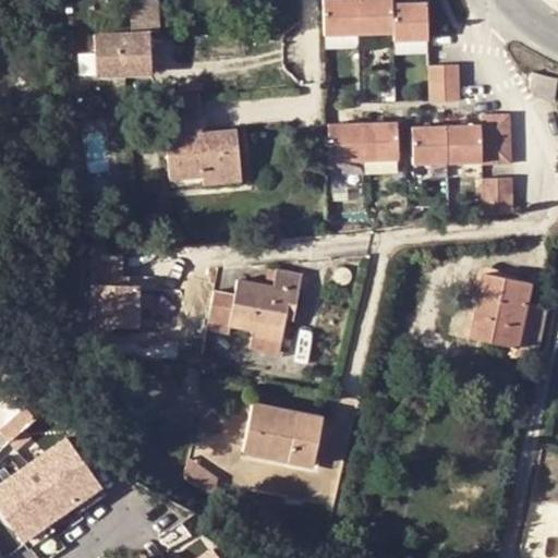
[(360,33),(358,0),(324,0),(326,34),(360,33)]
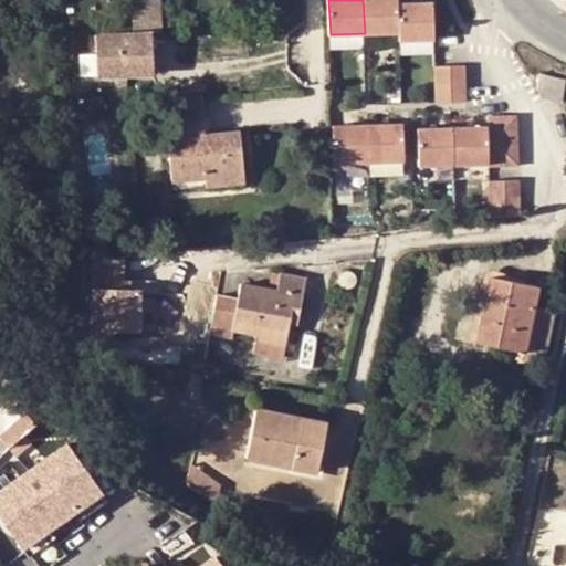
[(398,0),(363,0),(365,33),(400,32),(399,1),(398,0)]
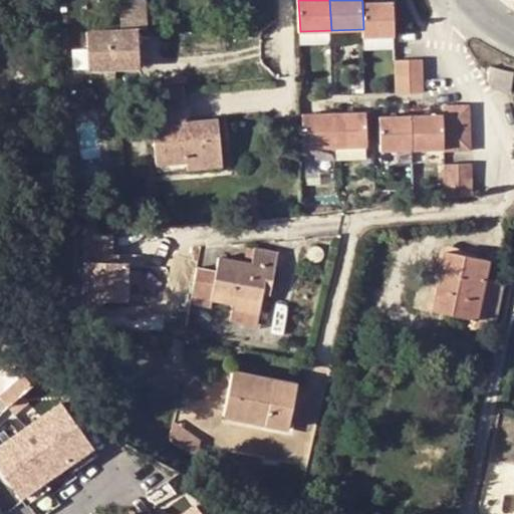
[(394,0),(391,0),(362,1),(363,29),(363,36),(396,35),(394,0)]
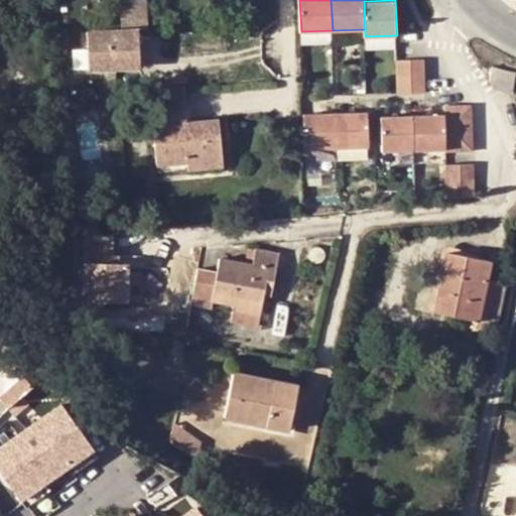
[(141,67),(138,37),(149,36),(146,6),(122,9),(123,24),(85,27),(90,73),(141,67)]
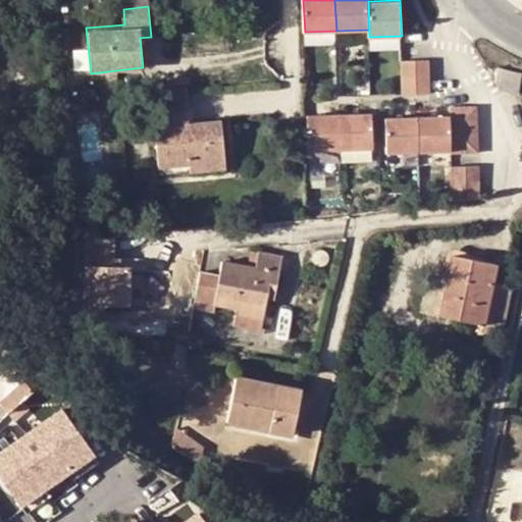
[(403,59),(403,76),(430,75),(430,58),(403,59)]
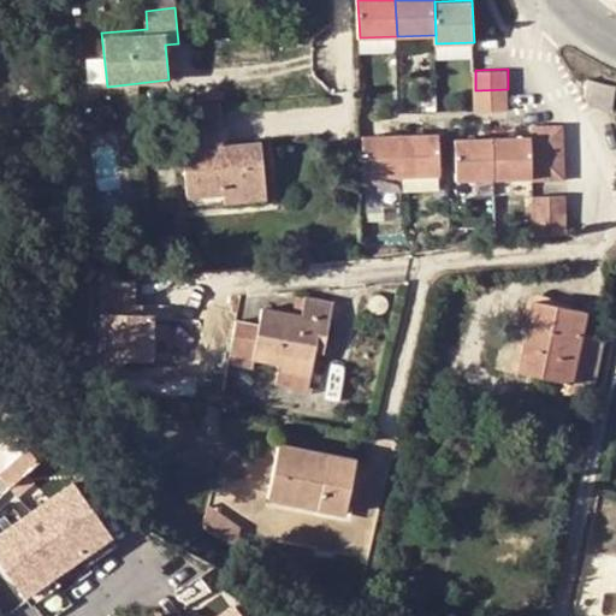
[(508,89),(475,90),(477,110),(509,108),(508,89)]
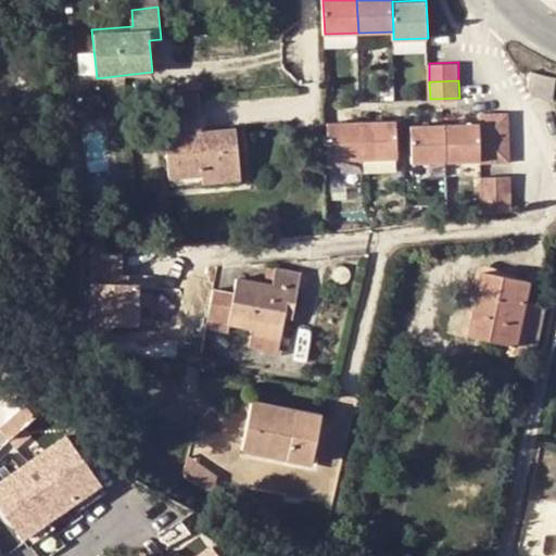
[(202,167),(239,163),(236,129),(203,133),(200,95),(162,99),(169,178),(202,175),(202,167)]
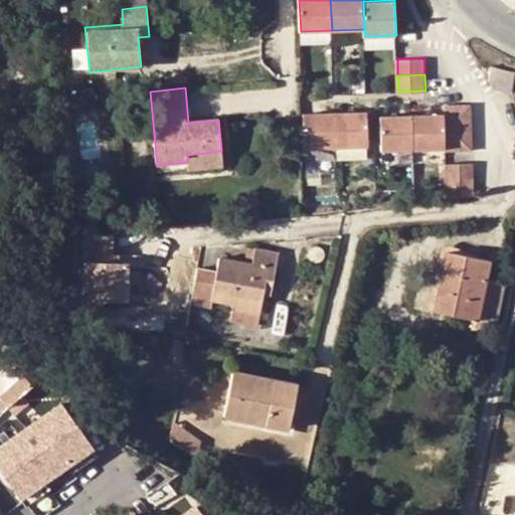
[(446,113),(446,119),(473,118),(472,103),(445,104),(446,113)]
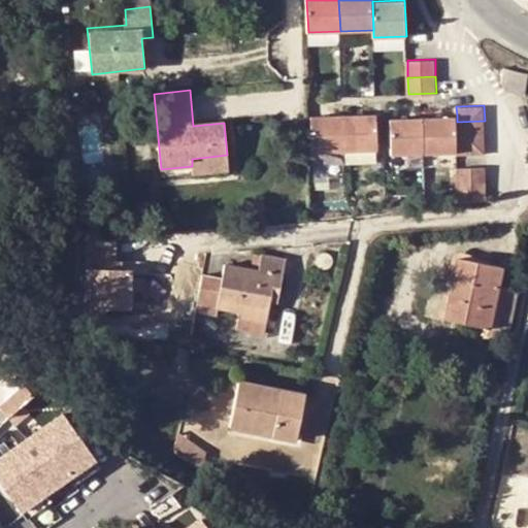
[(378,150),(377,113),(344,114),(345,151),(378,150)]
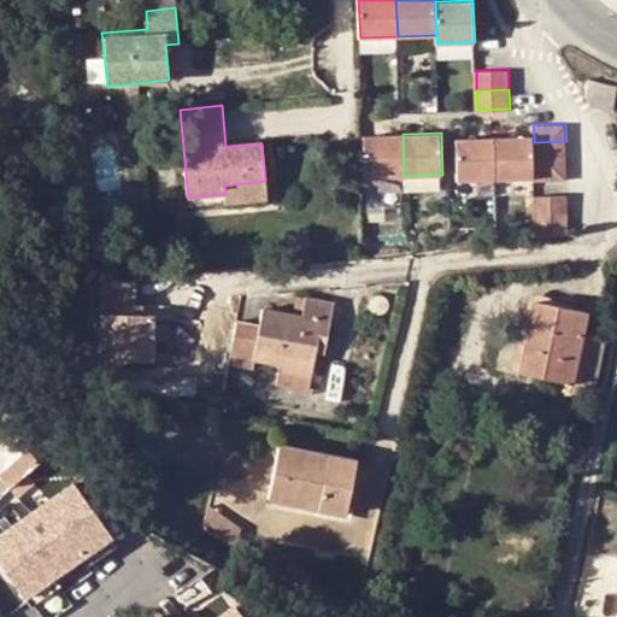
[(404,176),(403,134),(364,135),(365,177),(404,176)]
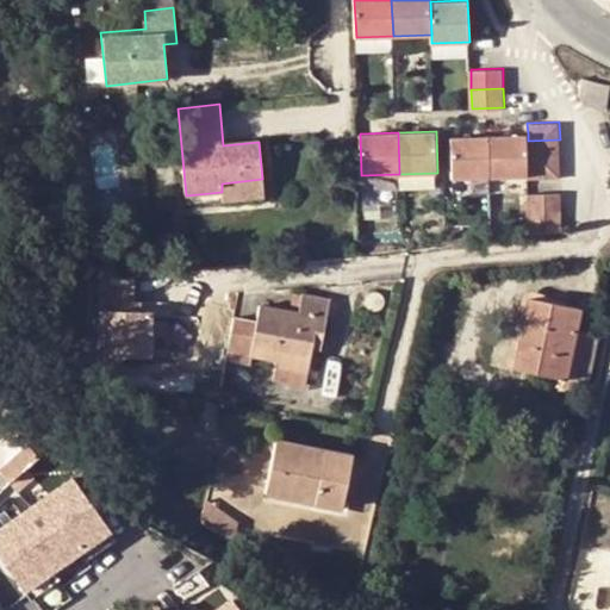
[(528,141),(528,134),(490,135),(491,176),(528,175),(528,160),(528,141)]
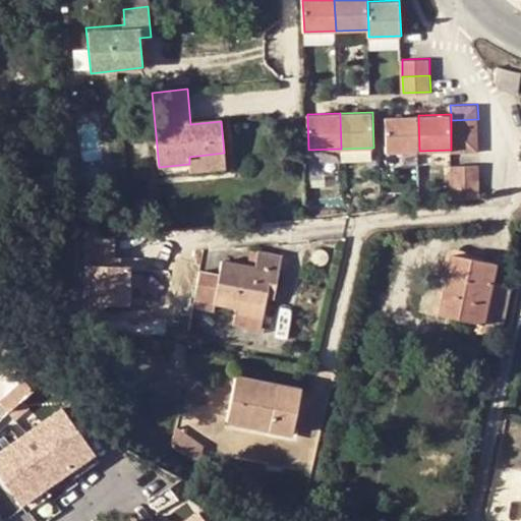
[(419,151),(418,115),(386,117),(387,152),(419,151)]
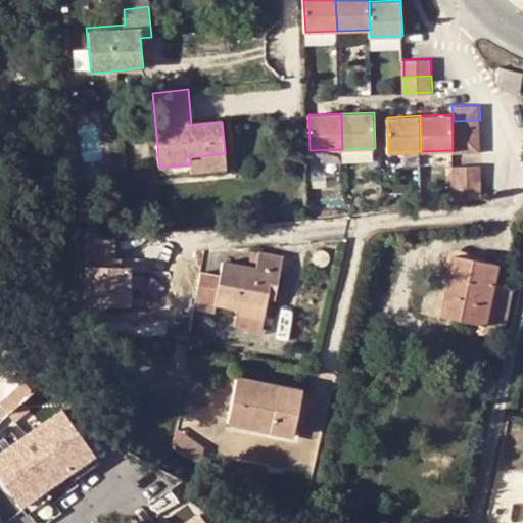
[(453,121),(453,137),(480,136),(480,120),(453,121)]
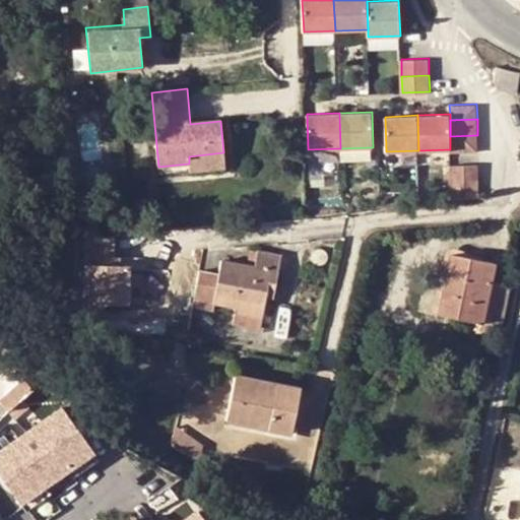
[(477,135),(450,136),(450,149),(451,151),(478,150),(477,135)]
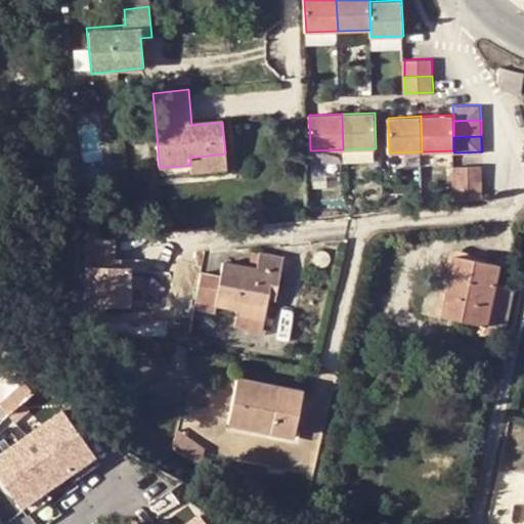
[(227,169),(225,154),(190,158),(190,165),(191,173),(227,169)]
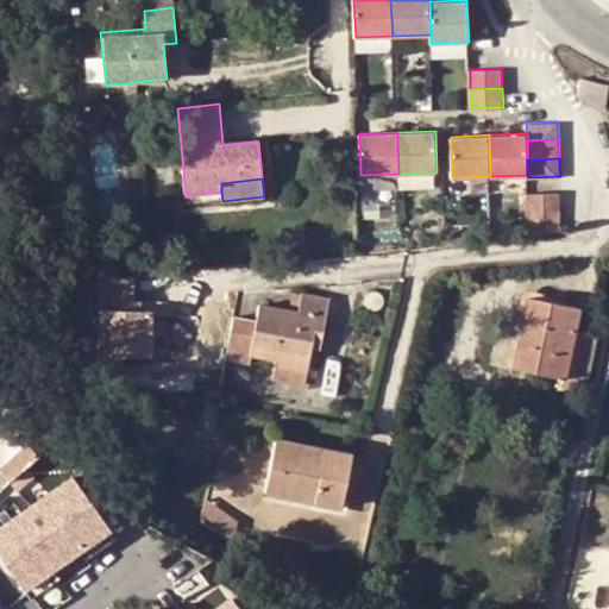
[(560,192),(528,193),(529,211),(562,209),(560,192)]
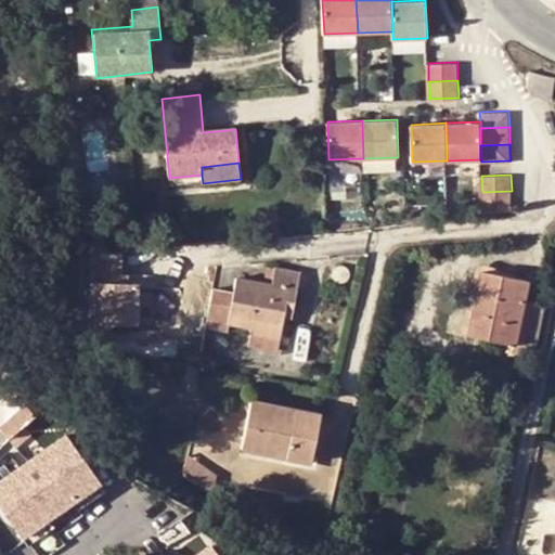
[(512,191),(482,192),(483,213),(511,208),(511,207),(512,207),(512,191)]
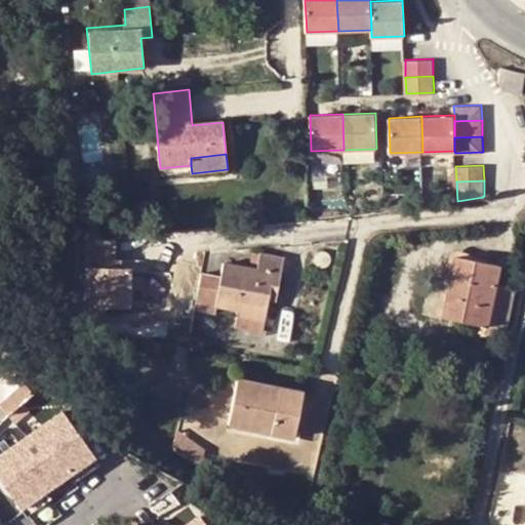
[(97,280),(122,278),(120,243),(91,246),(92,274),(97,273),(97,280)]
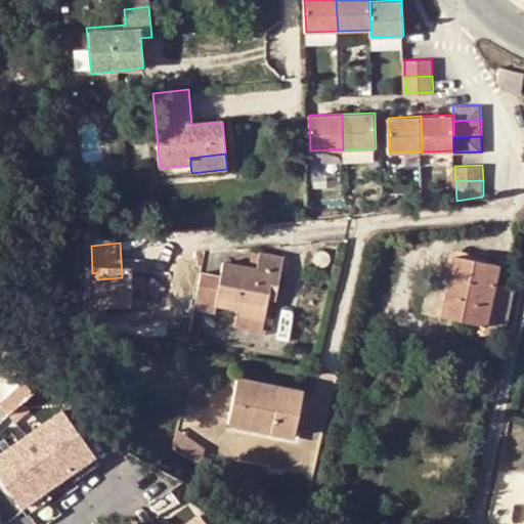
[(220,276),(215,305),(237,309),(234,325),(262,331),(268,299),(270,289),(277,291),(284,257),(260,253),(259,260),(257,268),(223,262),(220,276)]
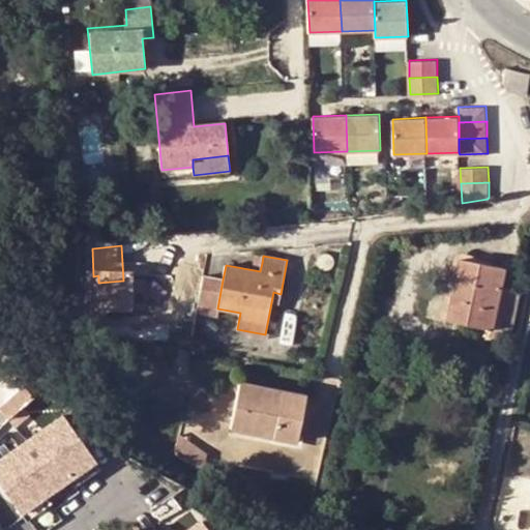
[(462,278),(466,259),(460,258),(455,278),(462,278)]
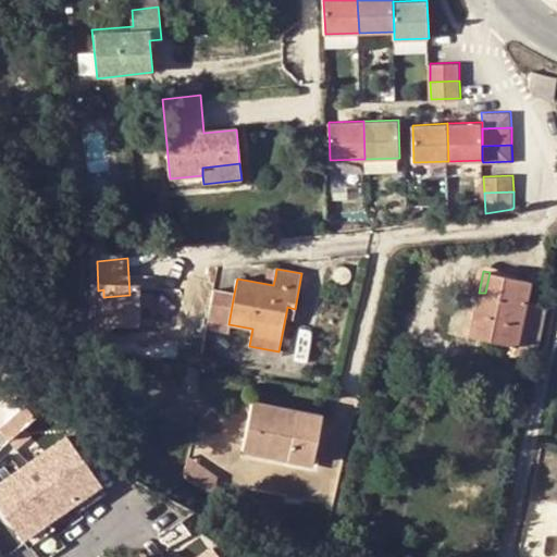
[(535,358),(546,305),(525,300),(528,288),(516,286),(517,279),(490,272),(485,293),(479,293),(469,335),(510,345),(508,351),(535,358)]
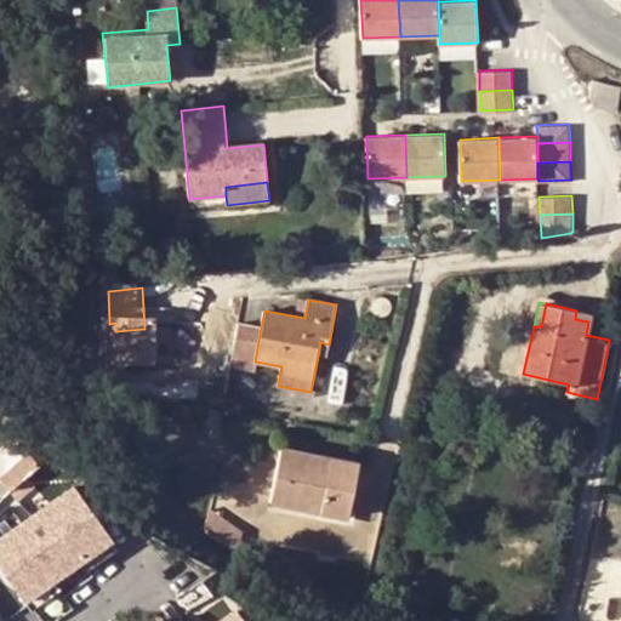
[(575,319),(588,322),(590,313),(576,311),(575,319)]
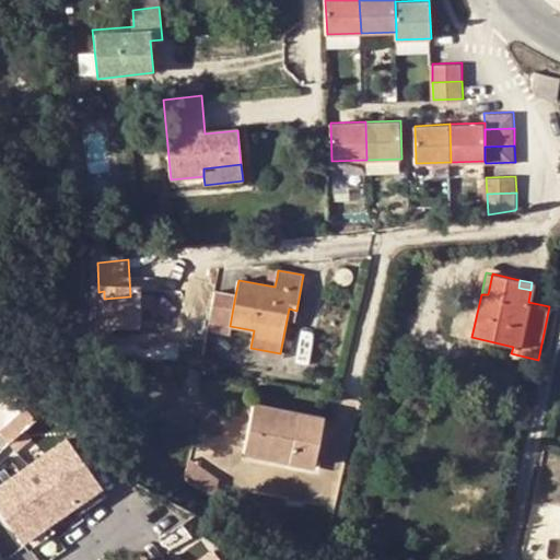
[(208,329),(229,333),(230,326),(235,295),(216,292),(208,329)]
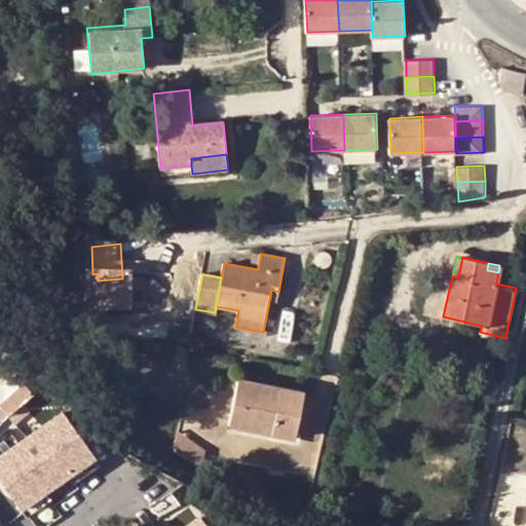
[(122,278),(98,280),(98,298),(123,296),(122,278)]
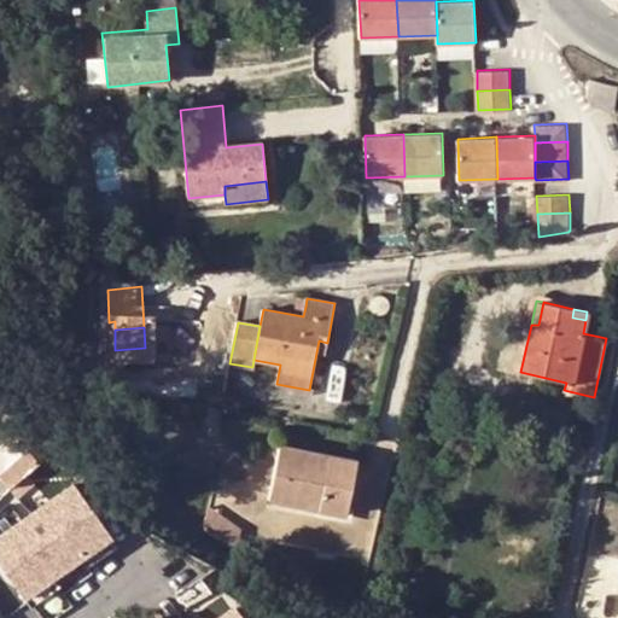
[(316,353),(325,355),(327,343),(319,340),(316,353)]
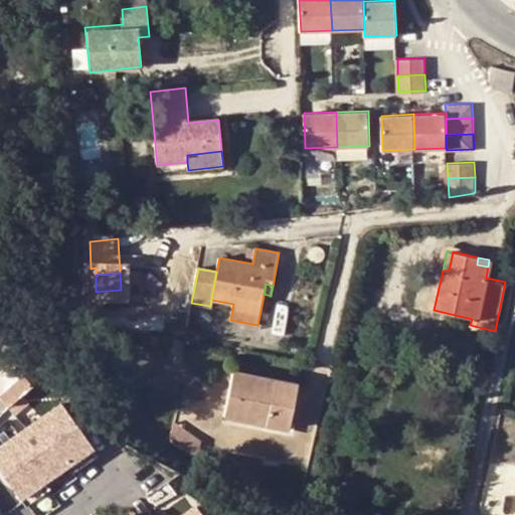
[(270,418),(290,422),(296,395),(291,394),(293,383),(233,371),(224,416),(268,425),(270,418)]
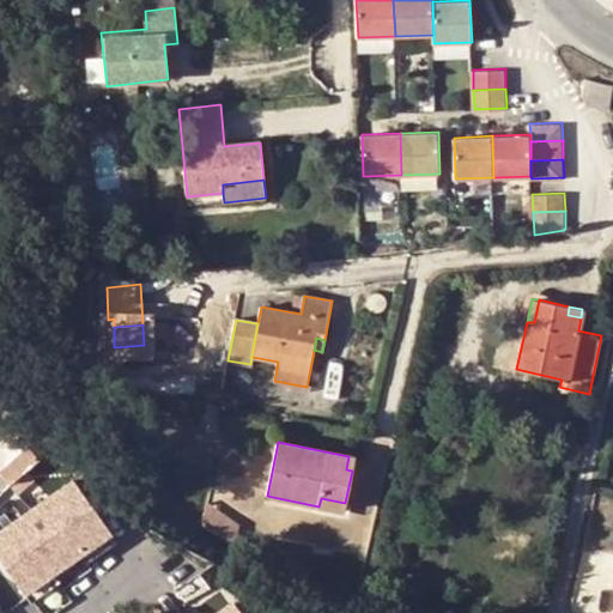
[(0,469),(0,471),(11,483),(22,473),(17,467),(34,453),(28,445),(0,469)]
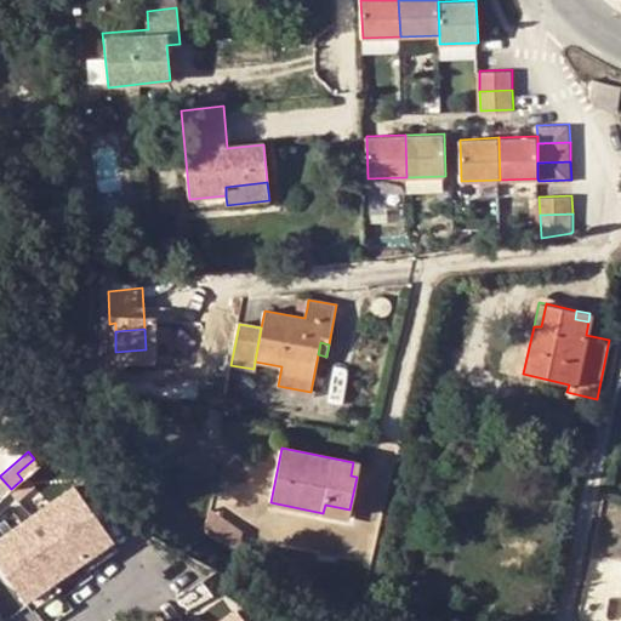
[(17,473),(22,479),(39,463),(34,459),(17,473)]
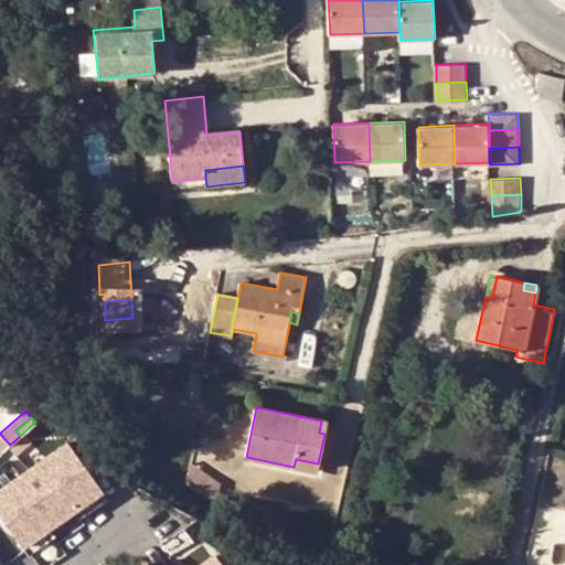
[(102,490),(67,443),(0,490),(0,515),(22,547),(102,490)]
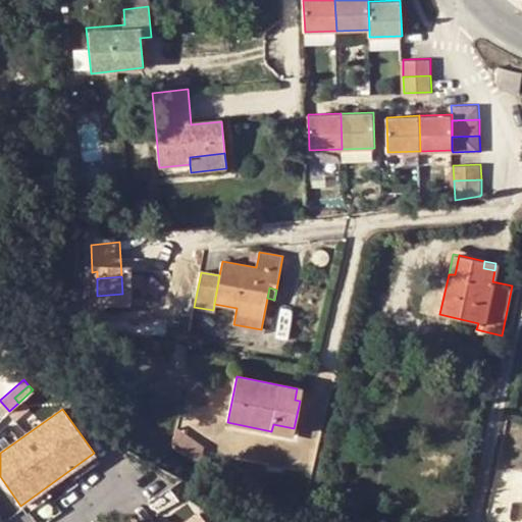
[(273,424),(271,431),(293,435),(294,428),(273,424)]
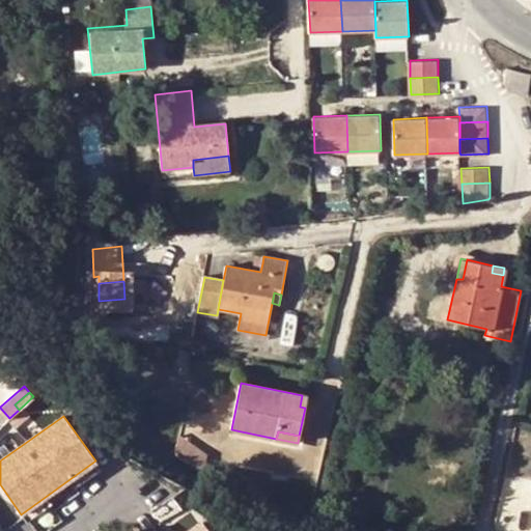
[(173,456),(204,471),(206,455),(179,437),(173,456)]
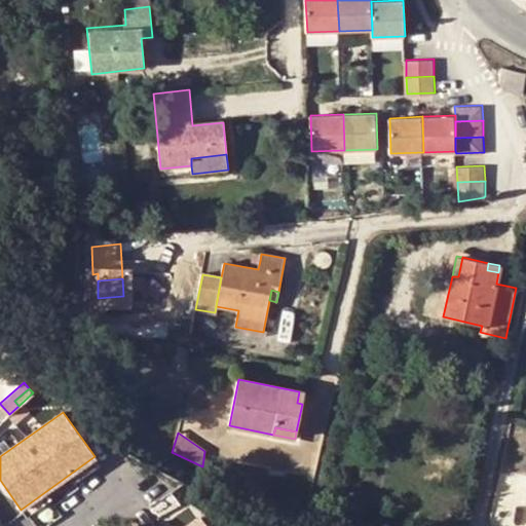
[(209,525),(203,517),(190,525),(209,525)]
